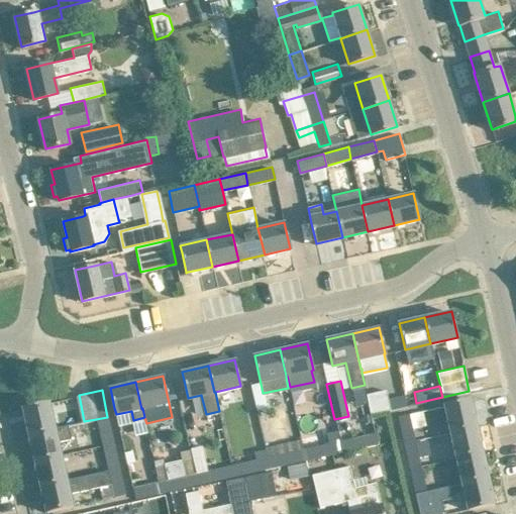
[(389,409),(387,397),(368,401),(371,413),(389,409)]
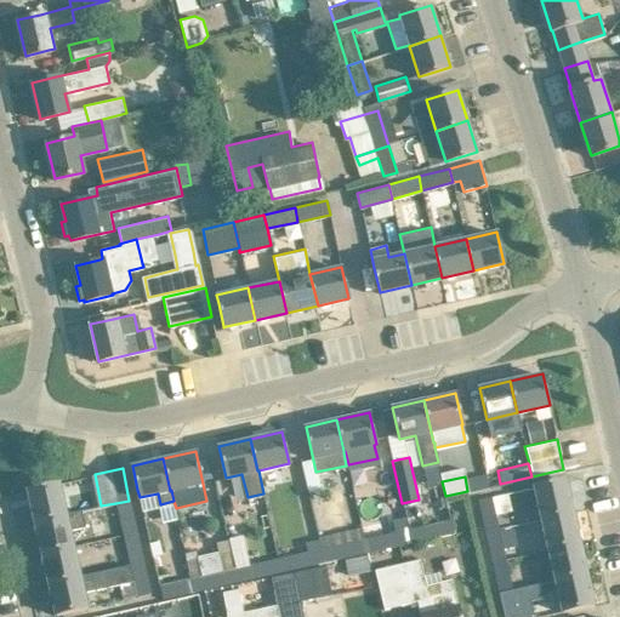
[(534,486),(541,518),(573,510),(566,479),(534,486)]
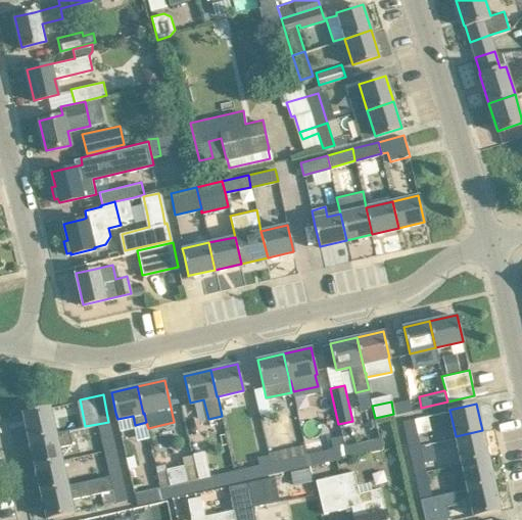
[(29,439),(55,433),(50,407),(24,413),(29,439)]
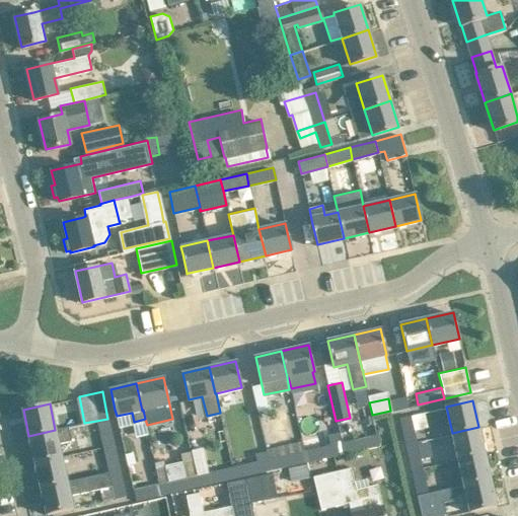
[(398,416),(404,443),(417,441),(411,414),(398,416)]
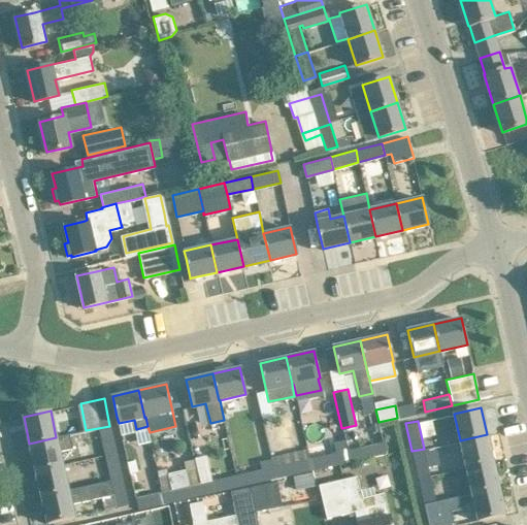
[(104,455),(116,452),(112,435),(109,426),(98,428),(104,455)]
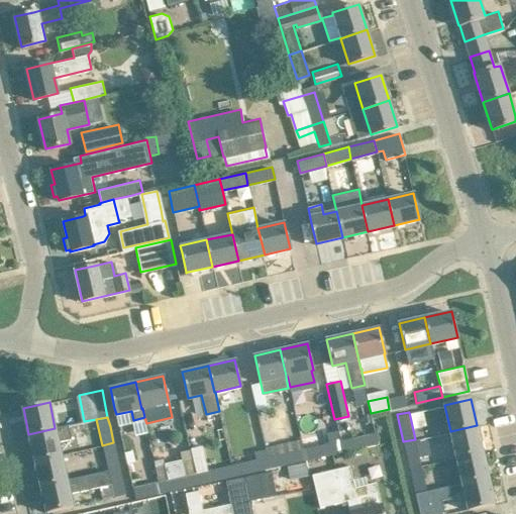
[(34,459),(61,454),(58,440),(71,437),(68,425),(55,428),(28,434),(34,459)]
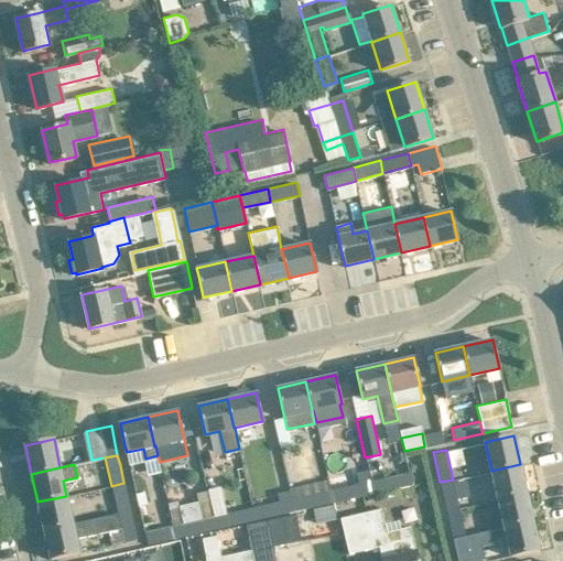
[(497,498),(527,492),(520,464),(491,471),(497,498)]
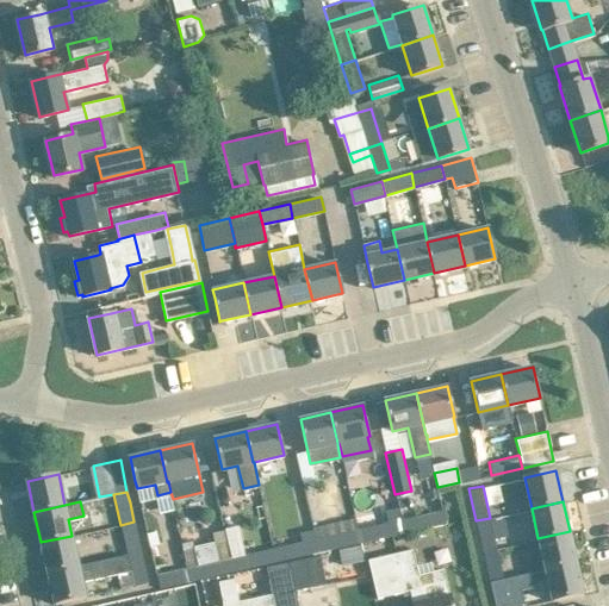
[(446,522),(443,508),(411,514),(415,529),(446,522)]
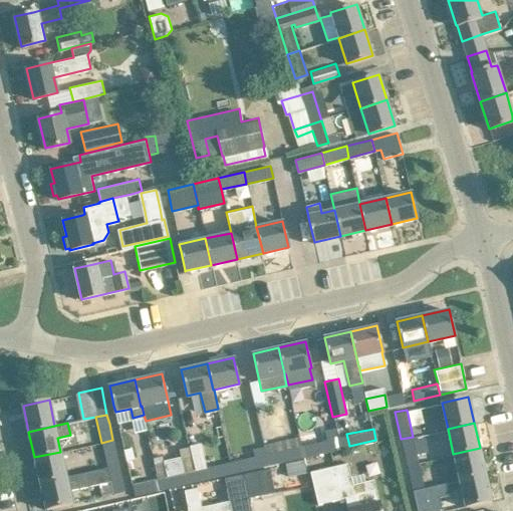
[(183,435),(167,435),(168,448),(183,448),(183,435)]
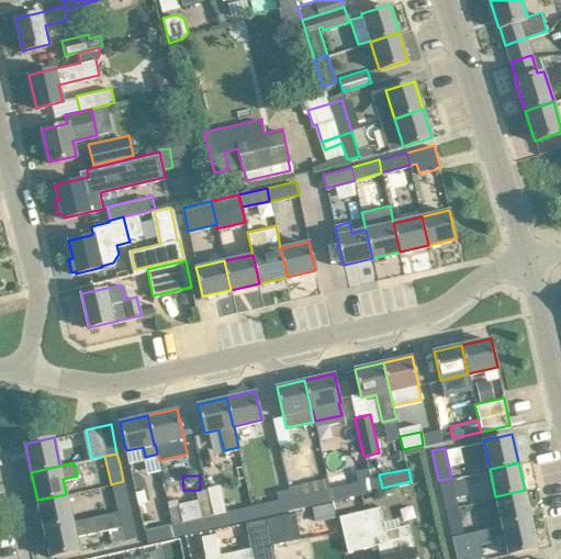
[(438,480),(445,507),(457,505),(451,478),(438,480)]
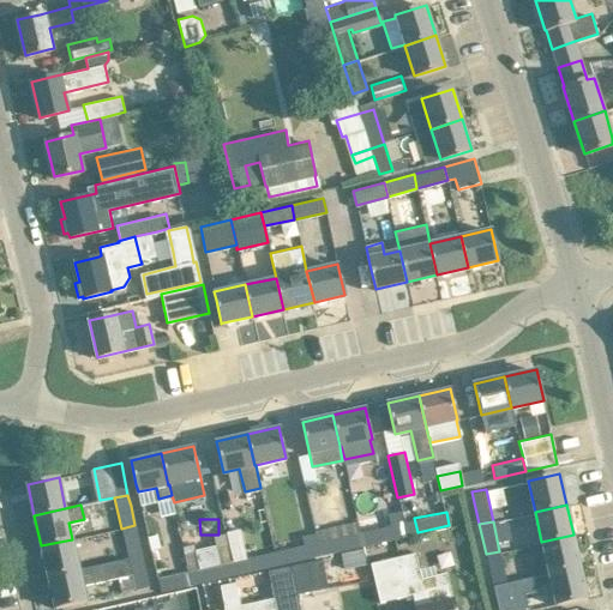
[(359,531),(362,544),(395,537),(391,524),(359,531)]
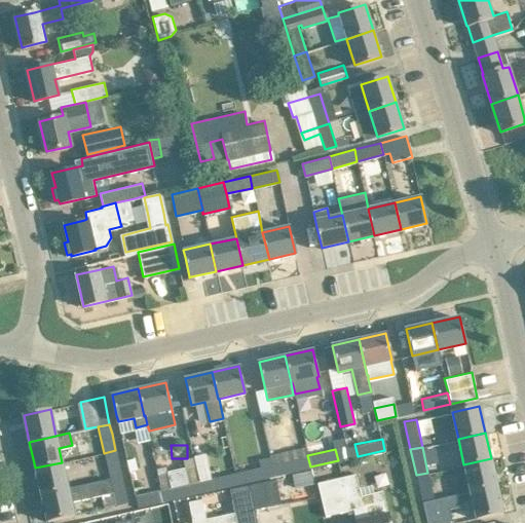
[(121,476),(115,450),(104,453),(110,479),(121,476)]
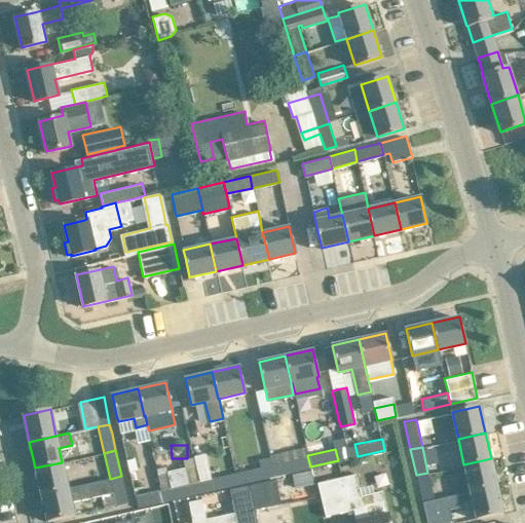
[(259,465),(234,472),(237,484),(273,475),(269,455),(258,458),(259,465)]
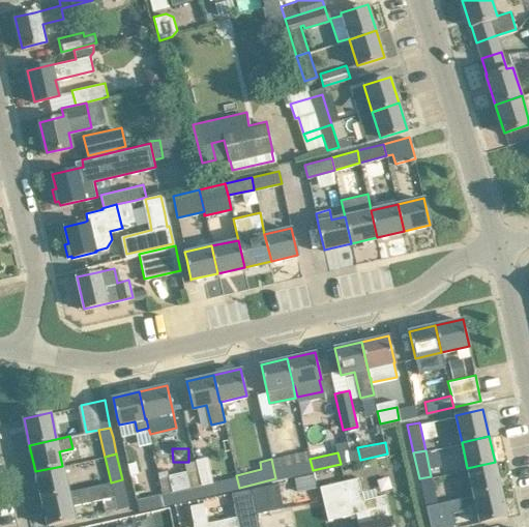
[(272,459),(271,459),(275,478),(313,470),(310,459),(274,466),(272,459)]
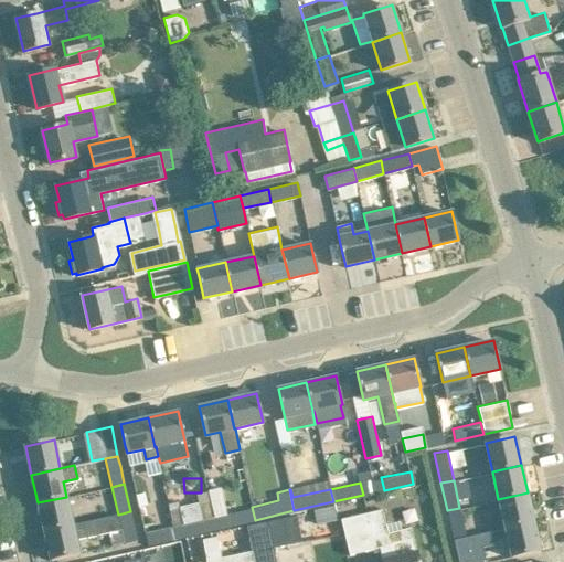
[(145,490),(136,492),(138,506),(148,504),(145,490)]
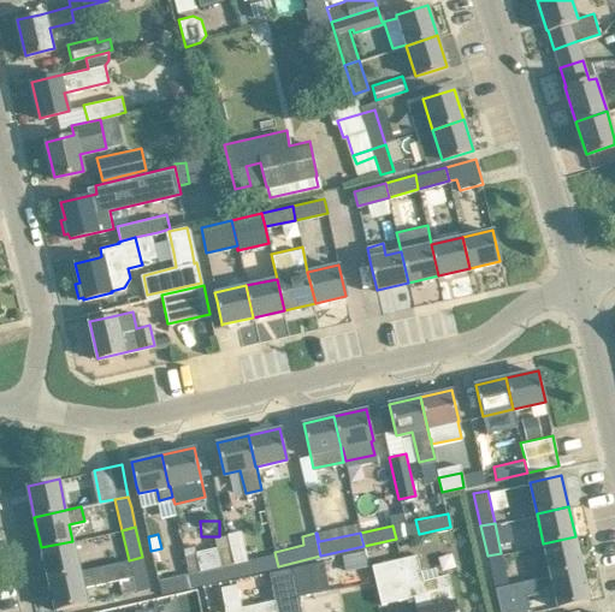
[(583,568),(575,536),(543,544),(547,558),(532,562),(536,577),(537,577),(550,575),(583,568)]
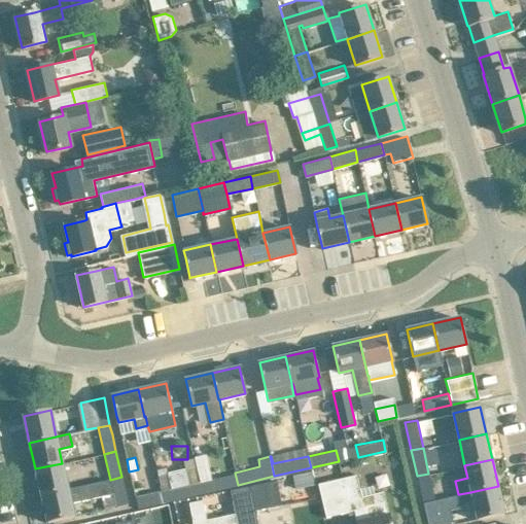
[(41,494),(68,489),(62,463),(35,468),(41,494)]
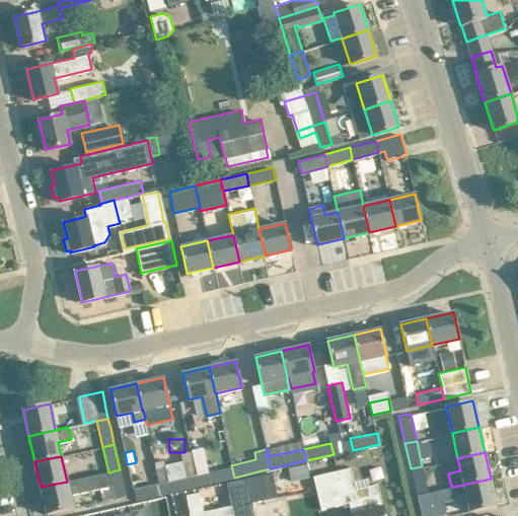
[(167,480),(158,482),(161,494),(198,486),(195,473),(186,475),(182,460),(164,464),(167,480)]
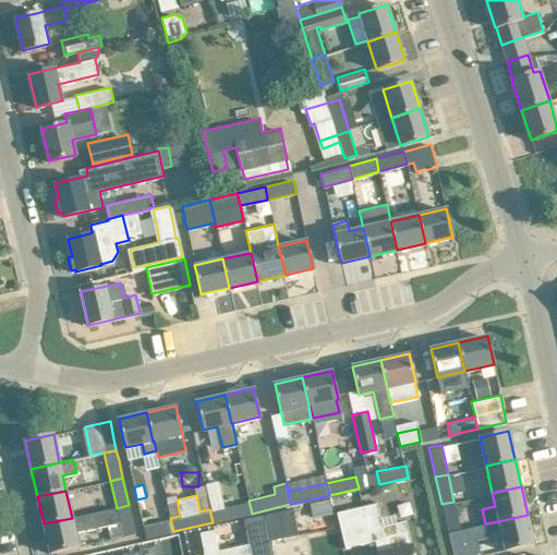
[(209,509),(213,522),(252,514),(249,501),(209,509)]
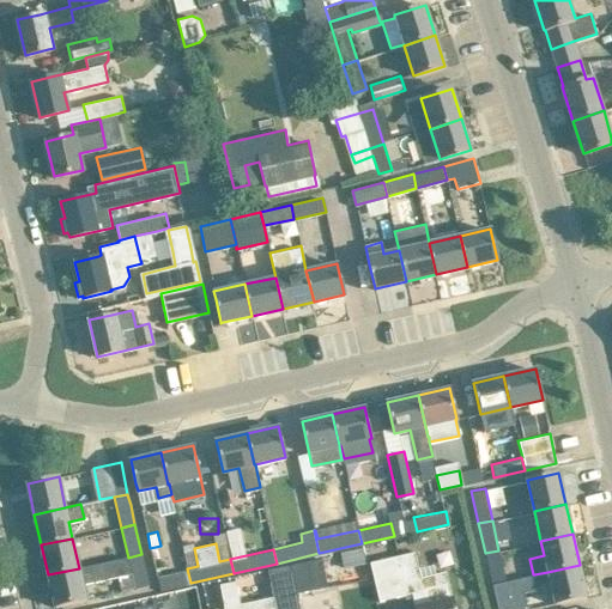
[(416,608),(455,608),(449,583),(446,570),(420,576),(414,550),(370,561),(380,600),(412,592),(416,608)]
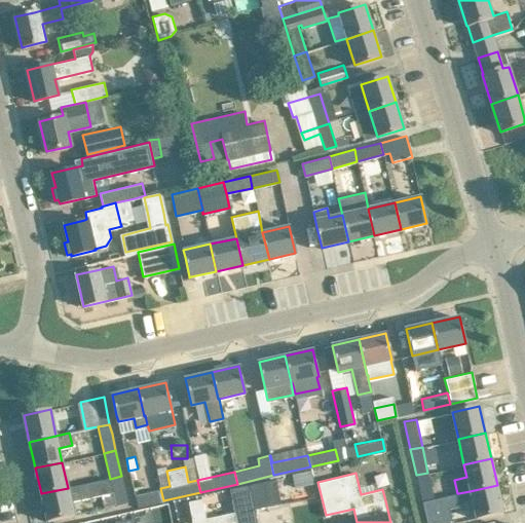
[(434,498),(427,473),(416,475),(422,501),(434,498)]
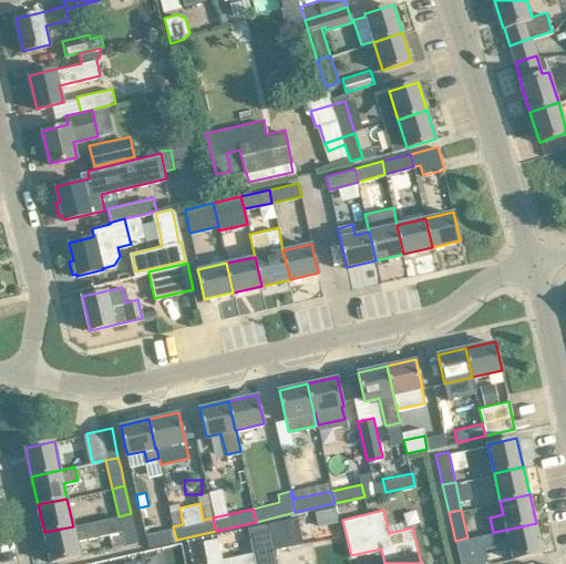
[(136,541),(131,513),(119,516),(122,530),(125,544),(136,541)]
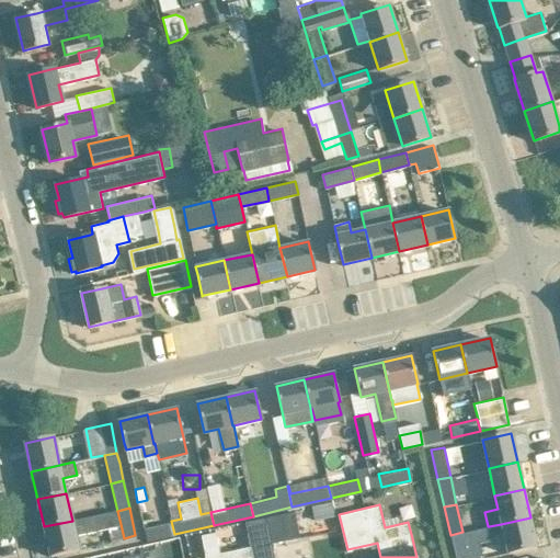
[(293,510),(243,521),(249,546),(250,546),(250,547),(251,547),(271,543),(298,536),(293,510)]
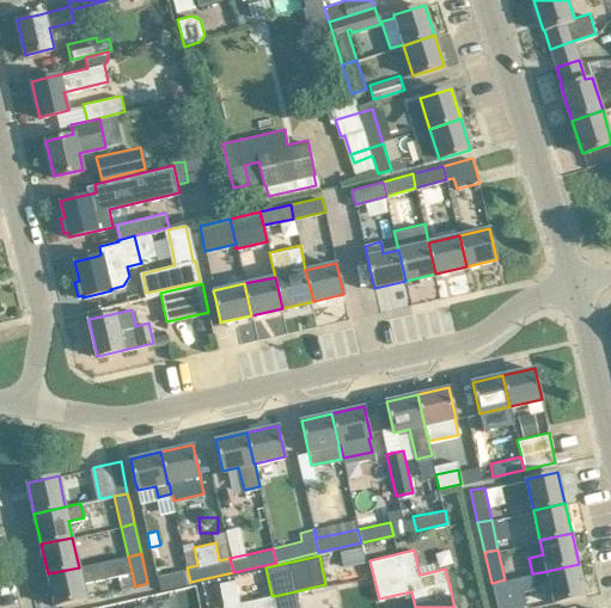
[(85,597),(81,582),(132,571),(128,557),(79,567),(48,573),(55,605),(85,597)]
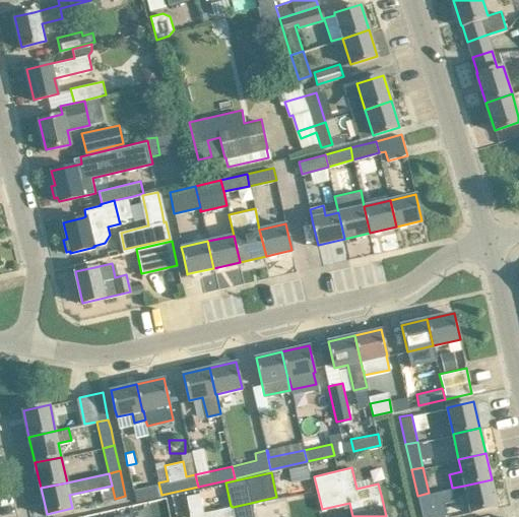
[(497,506),(492,479),(464,486),(470,512),(497,506)]
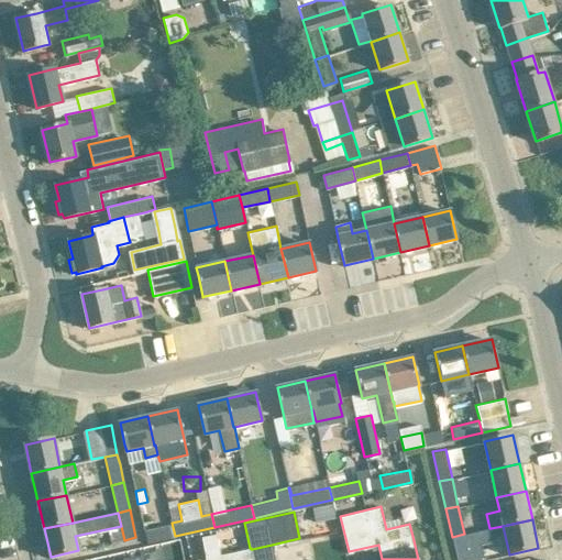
[(175,536),(172,523),(144,529),(146,542),(175,536)]
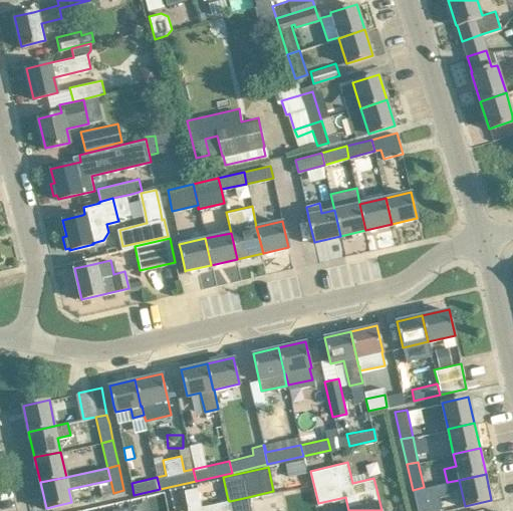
[(447,482),(424,487),(413,490),(417,510),(435,510),(442,510),(439,496),(451,493),(448,482),(447,482)]
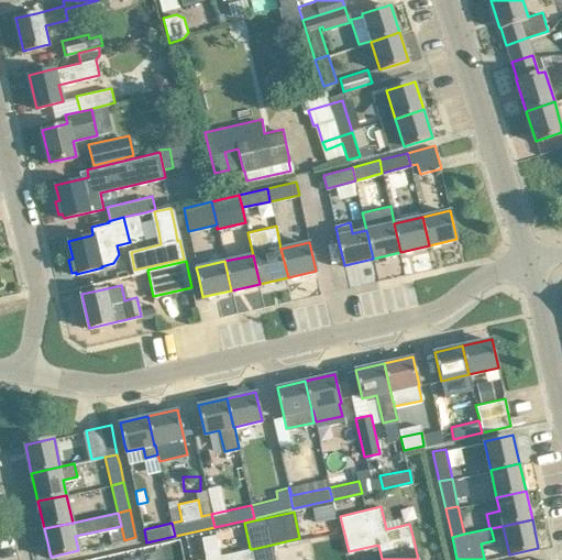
[(215,534),(201,537),(206,558),(205,558),(205,559),(253,559),(251,549),(251,548),(250,548),(220,555),(215,534)]
